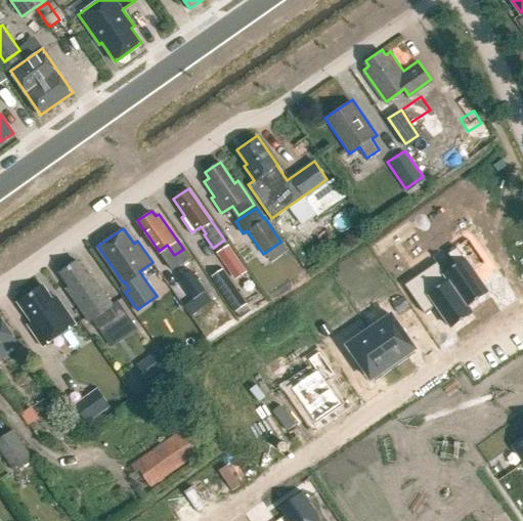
[(236,257),(228,244),(216,251),(225,265),(236,257)]
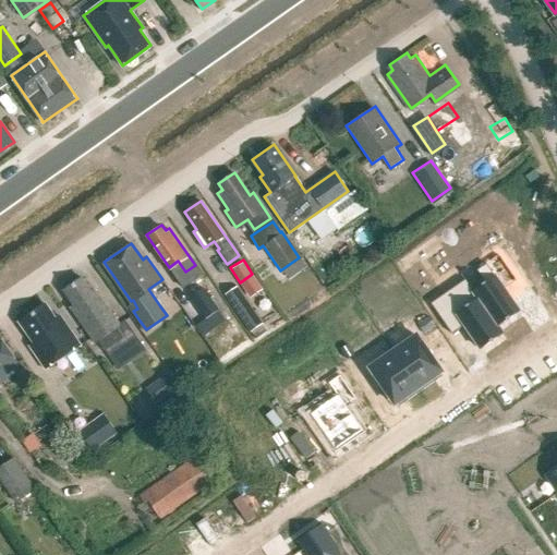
[(485,280),(472,289),(497,325),(519,310),(485,262),(476,268),(485,280)]
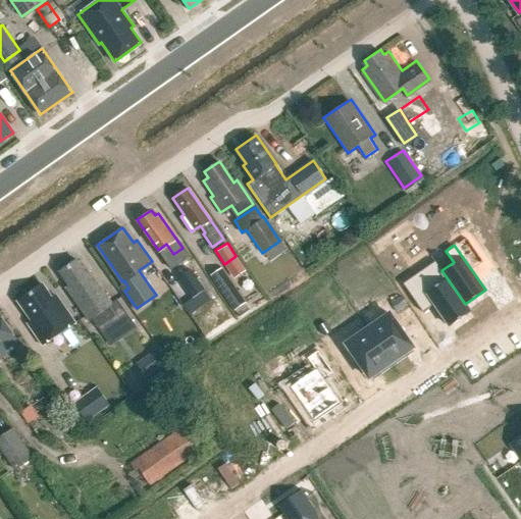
[(116,297),(111,301),(94,275),(91,277),(76,258),(59,270),(69,284),(66,287),(89,318),(91,316),(100,329),(126,312),(116,297)]
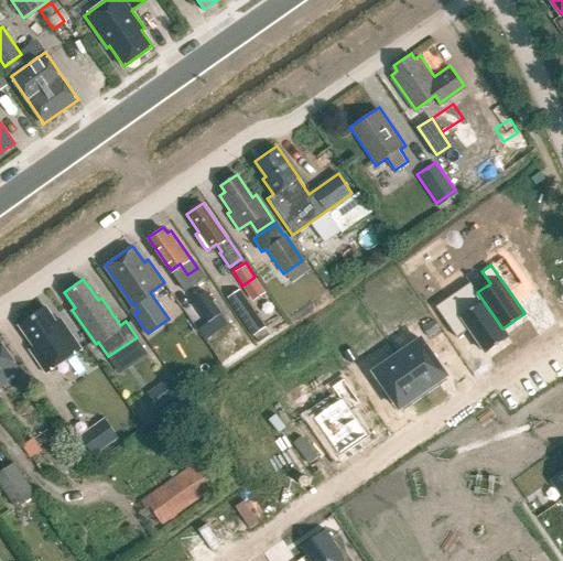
[(508,335),(502,328),(477,292),(469,280),(434,304),(456,335),(468,326),(485,351),(508,335)]
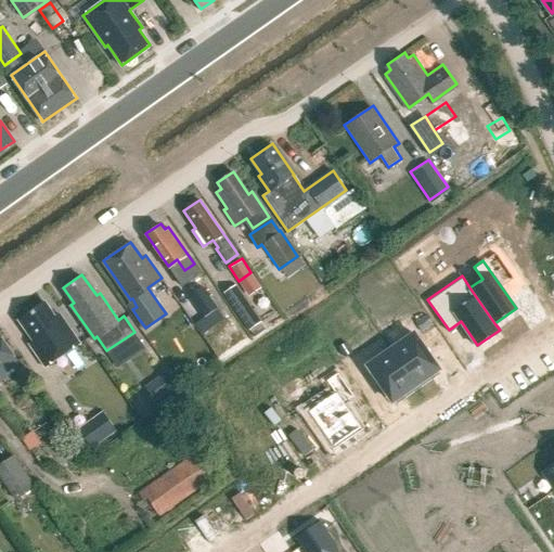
[(224,289),(249,325),(261,318),(236,280),(224,289)]
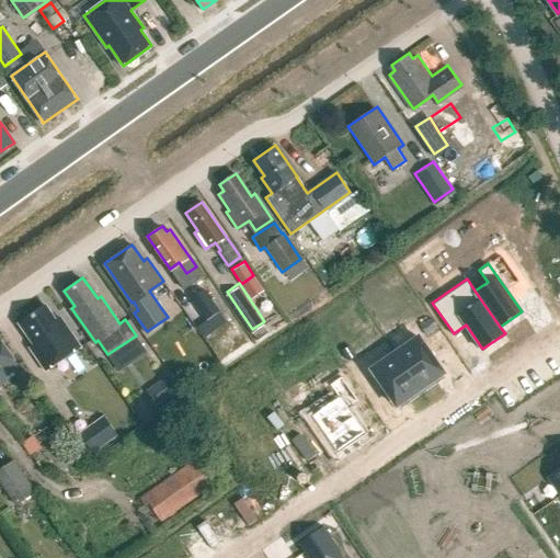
[(220,310),(205,288),(181,305),(205,339),(227,322),(219,311),(220,310)]
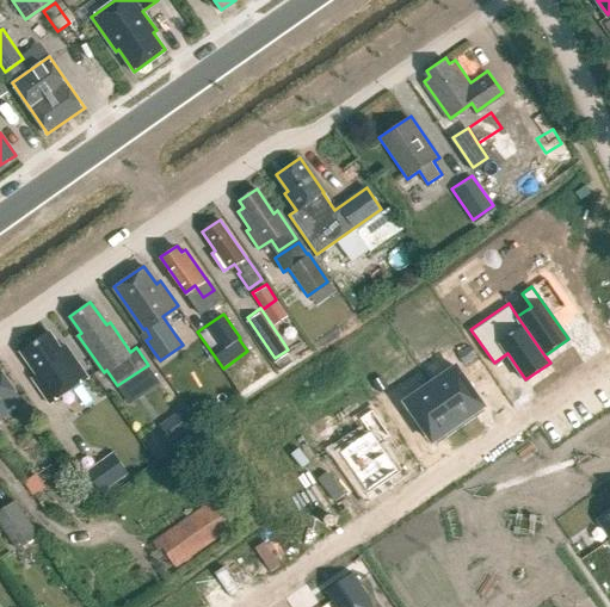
[(32,376),(49,401),(86,375),(65,345),(60,348),(48,332),(22,351),(36,373),(32,376)]
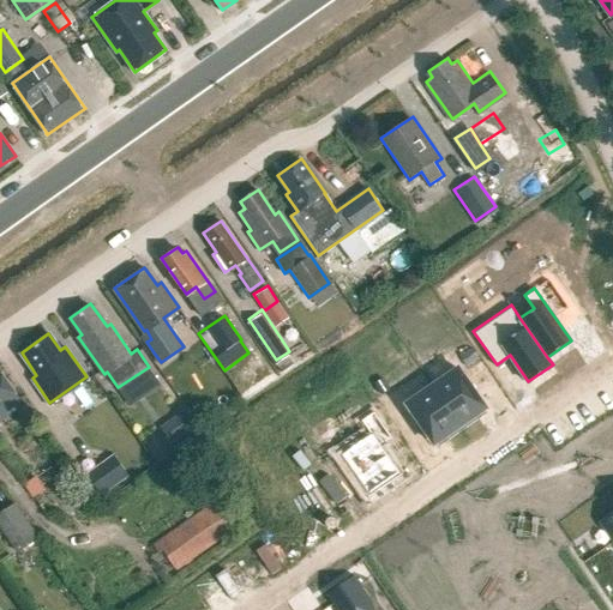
[(458,367),(432,385),(462,428),(478,417),(475,414),(486,406),(458,367)]
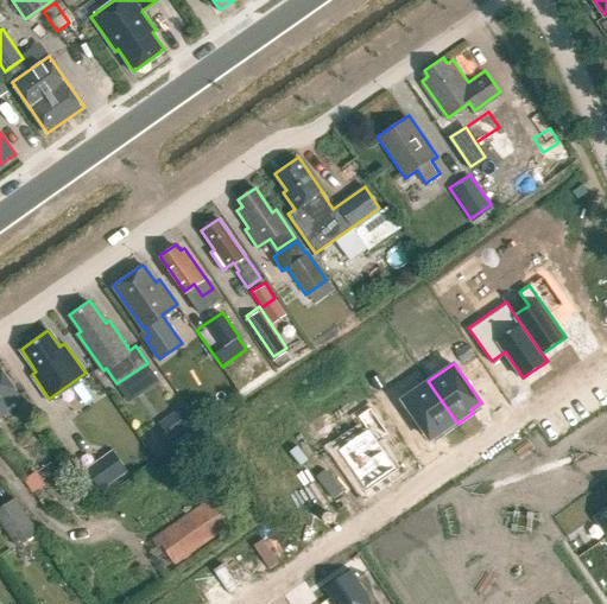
[(0,413),(17,404),(23,412),(32,405),(23,390),(18,393),(0,366),(0,413)]
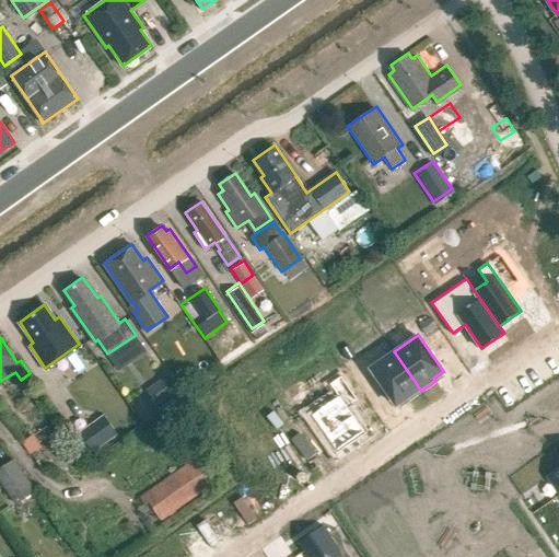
[(421,391),(394,351),(370,368),(395,404),(405,397),(407,401),(421,391)]
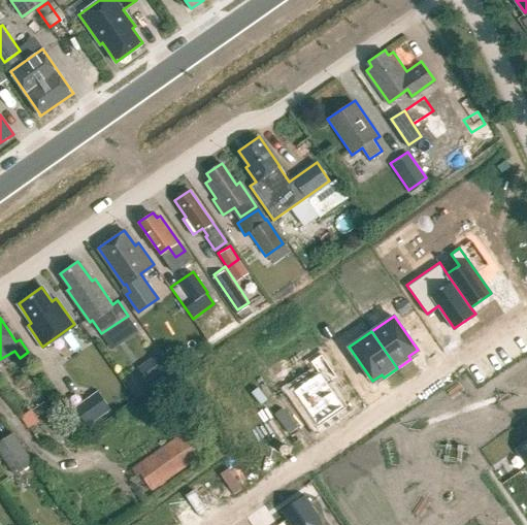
[(342,405),(327,382),(336,374),(321,352),(310,359),(319,371),(293,389),(317,423),(342,405)]
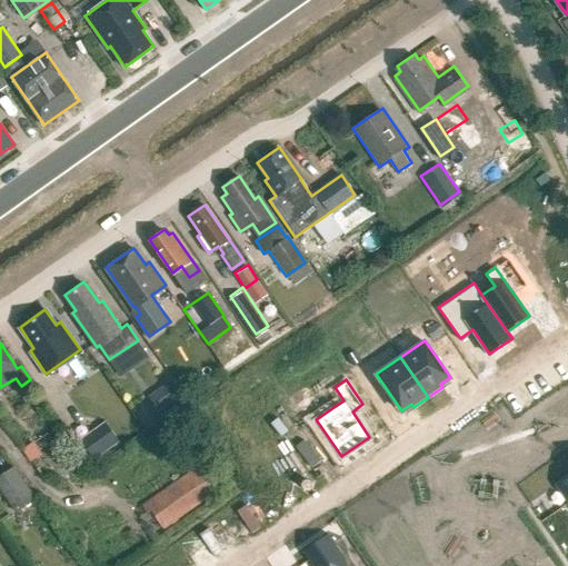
[(173,398),(165,385),(151,394),(161,407),(173,398)]
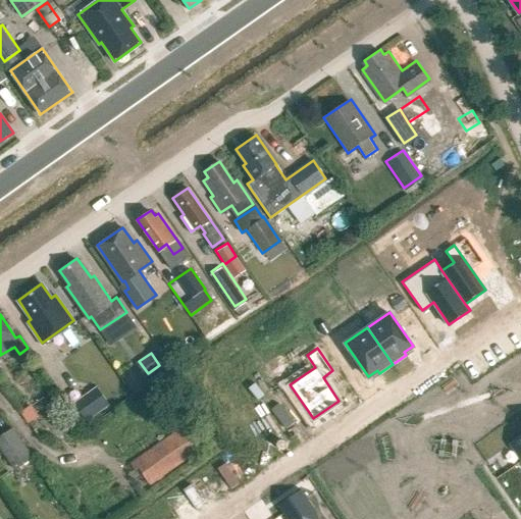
[(118,366),(128,381),(139,374),(128,359),(118,366)]
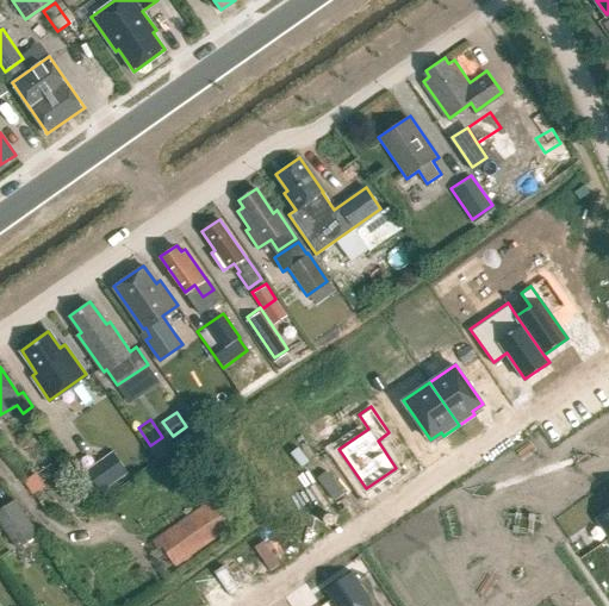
[(112,451),(86,469),(99,488),(125,472),(112,451)]
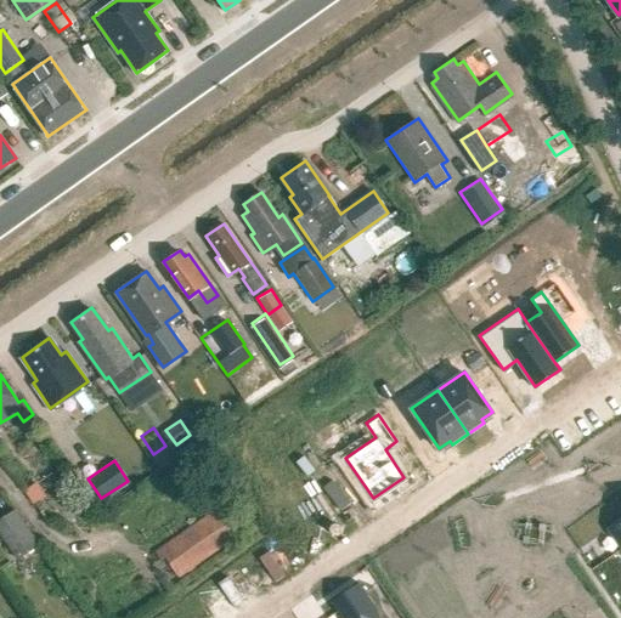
[(156,550),(174,577),(237,533),(219,506),(156,550)]
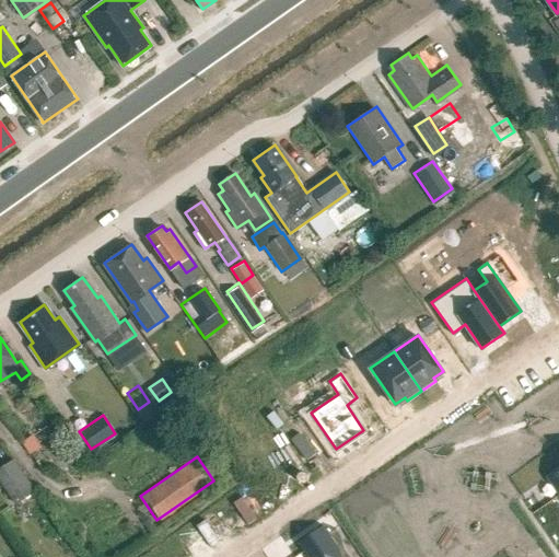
[(13,462),(0,470),(0,484),(15,507),(35,494),(13,462)]
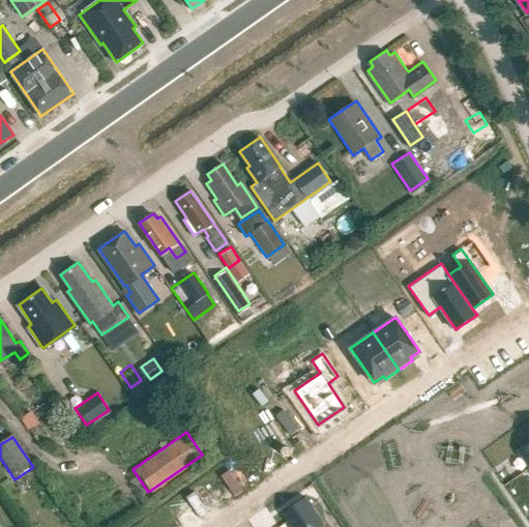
[(528,440),(519,448),(528,463),(528,440)]
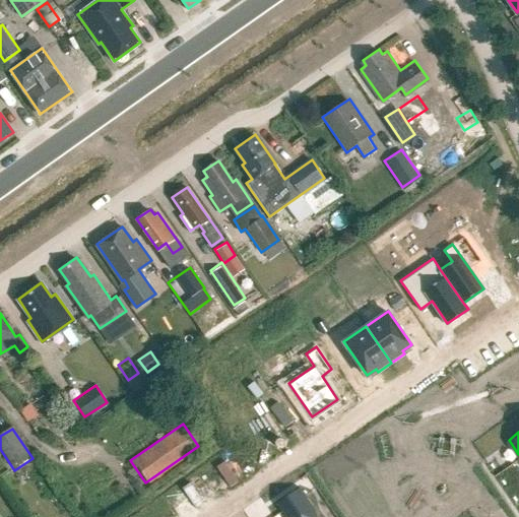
[(212,454),(149,489),(164,515),(226,480),(212,454)]
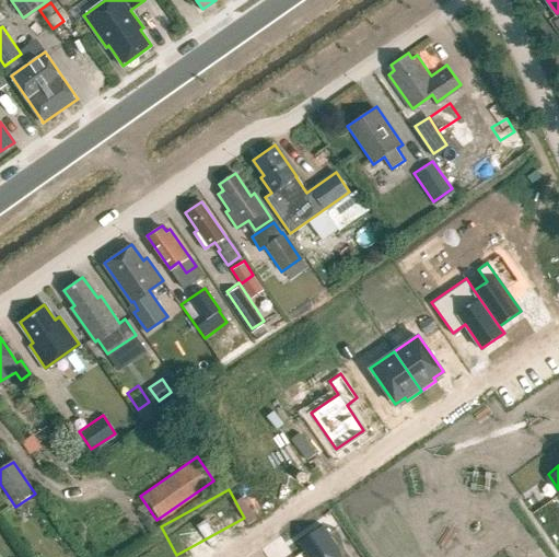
[(323,523),(297,541),(307,556),(340,556),(337,545),(323,523)]
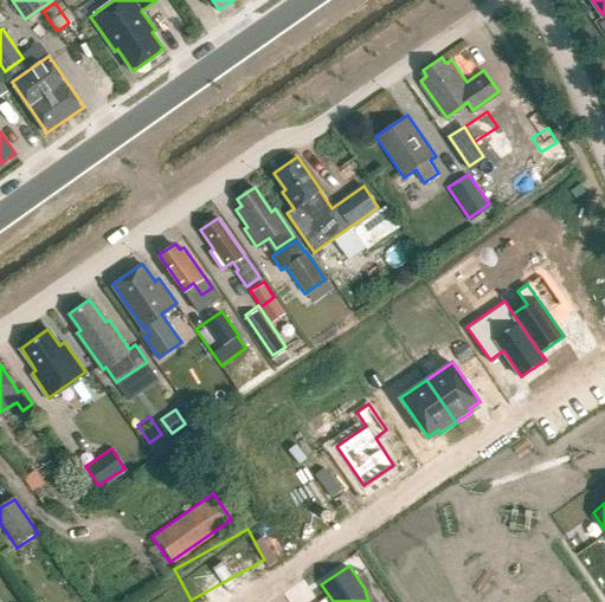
All buildings are outlined.
